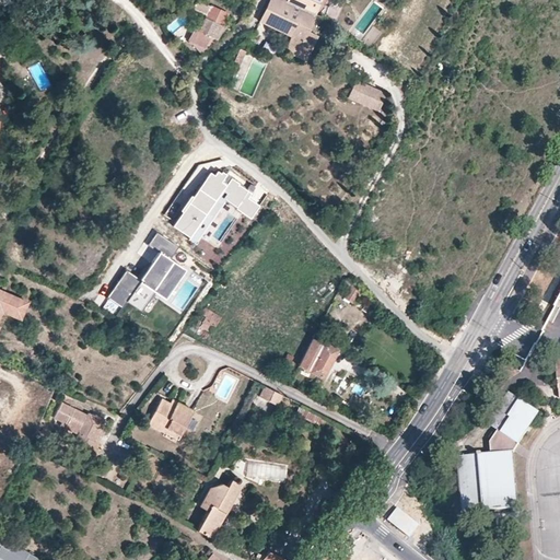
[(315,36),(307,33),(315,14),(286,1),(282,0),(269,0),(260,20),(290,34),(282,53),(304,61),(315,36)]
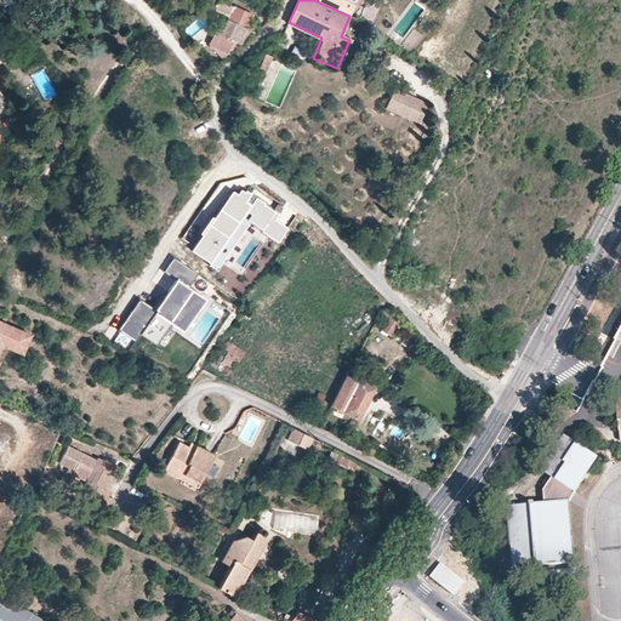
[(355,0),(317,0),(317,1),(349,16),(351,12),(355,0)]
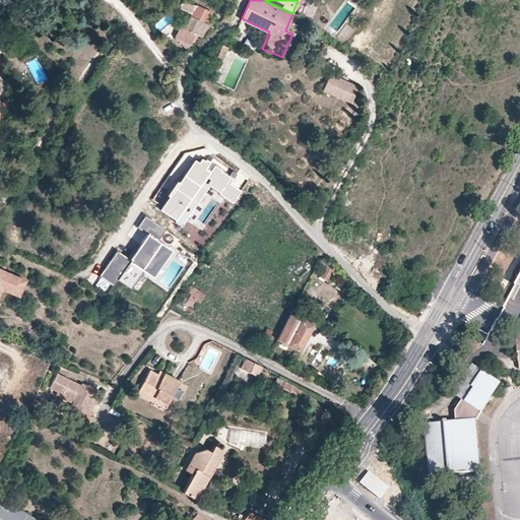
[(212,12),(196,5),(189,19),(186,18),(184,22),(188,24),(186,28),(181,26),(177,37),(190,42),(194,33),(201,36),(212,12)]
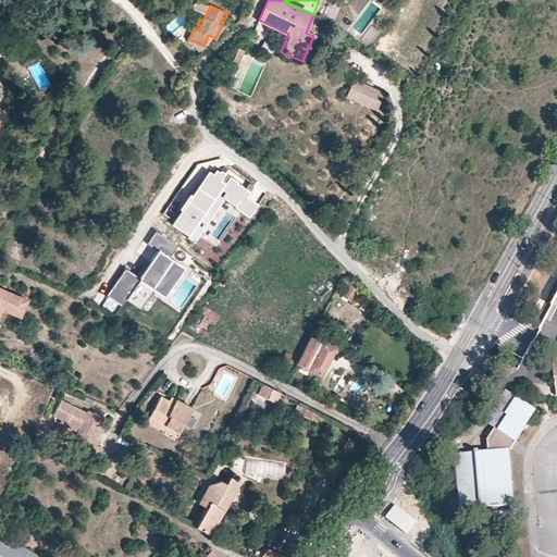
[(243,52),(237,50),(231,62),(237,64),(243,52)]
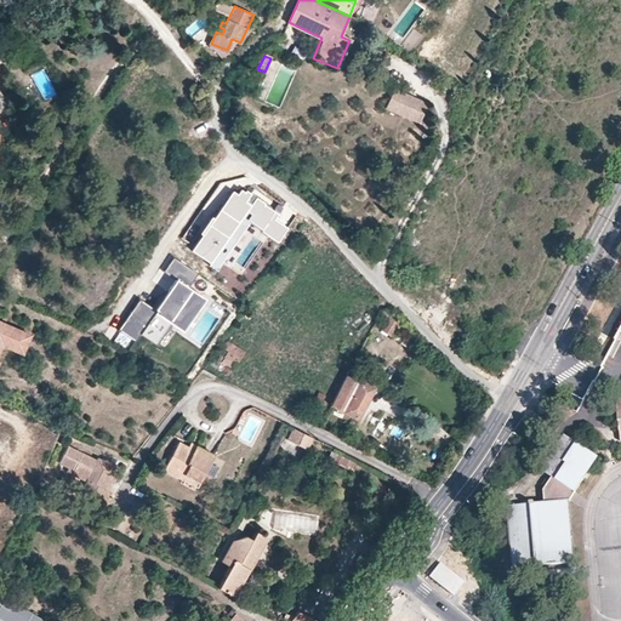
[(265,72),(257,69),(255,68),(248,85),(257,90),(265,72)]
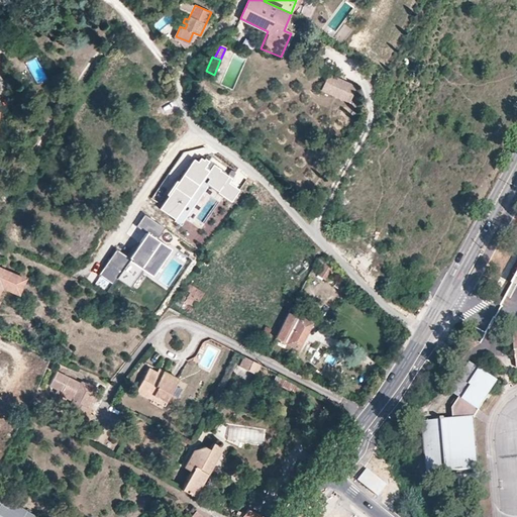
[(357,86),(327,73),(319,91),(349,104),(357,86)]
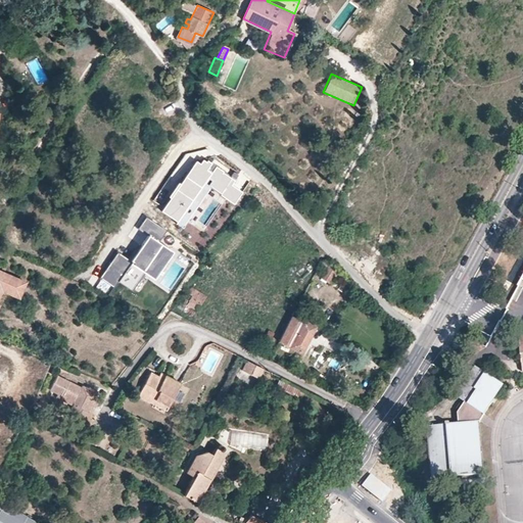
[(201,164),(197,161),(182,185),(179,183),(170,197),(172,199),(162,212),(178,223),(177,225),(184,229),(211,187),(222,194),(221,196),(235,205),(252,179),(241,172),(239,175),(235,180),(217,167),(212,173),(207,170),(212,164),(208,161),(207,162),(204,160),(201,164)]
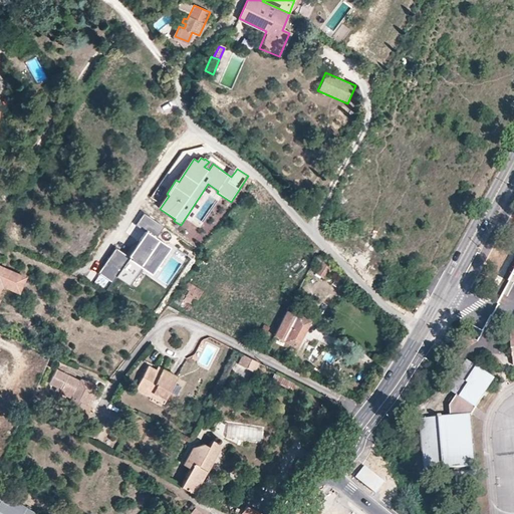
[(209,162),(204,167),(209,170),(213,164),(231,177),(235,172),(230,169),(227,173),(210,160),(209,162)]
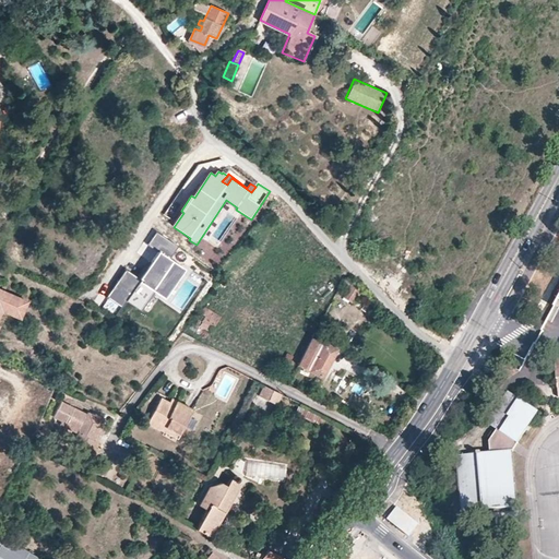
[(127,270),(107,296),(121,307),(127,300),(141,310),(155,292),(164,298),(185,270),(171,261),(180,249),(157,232),(145,248),(158,257),(141,280),(127,270)]
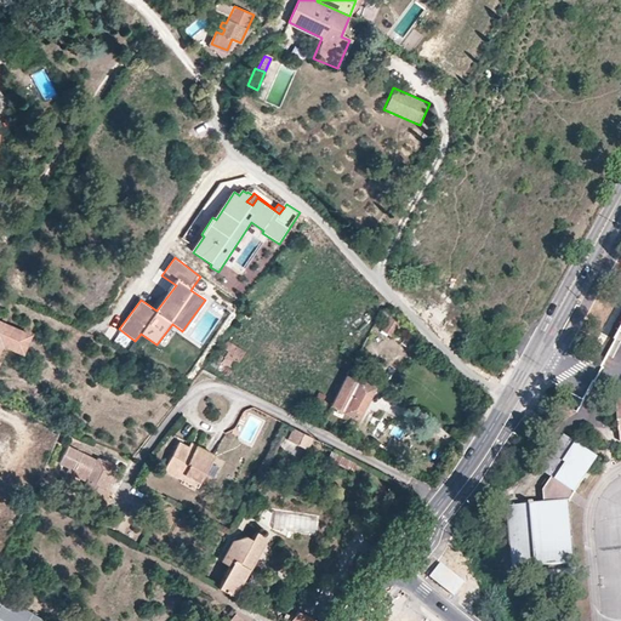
[(391,337),(399,324),(391,317),(381,332),(391,337)]
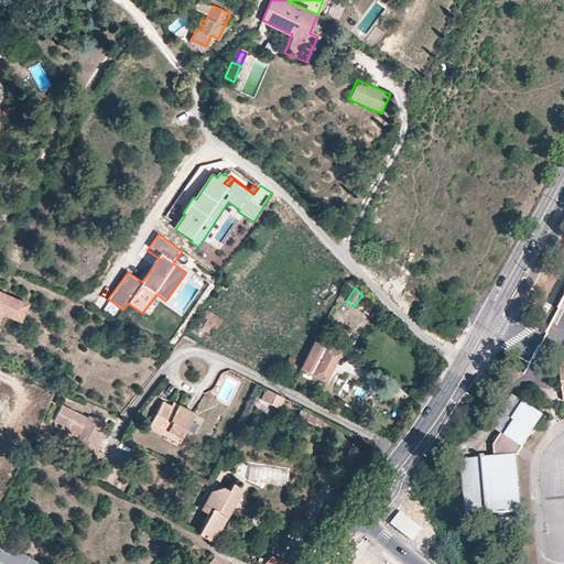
[(28,305),(4,295),(3,296),(1,295),(1,294),(0,293),(0,318),(2,314),(20,322),(28,305)]
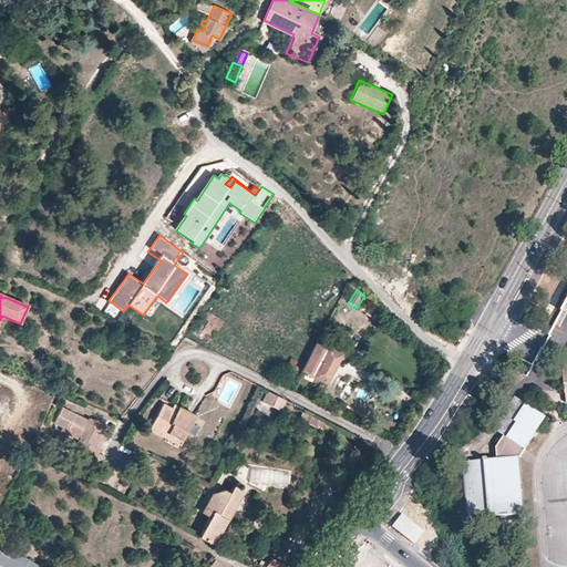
[(206,344),(222,321),(208,311),(200,318),(197,325),(192,334),(206,344)]
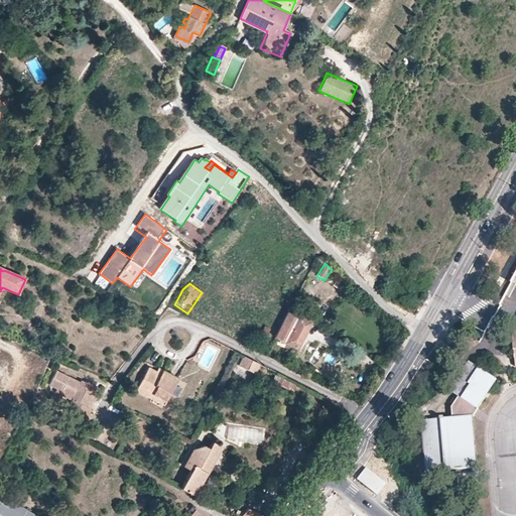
[(288,312),(275,338),(296,349),(308,323),(288,312)]
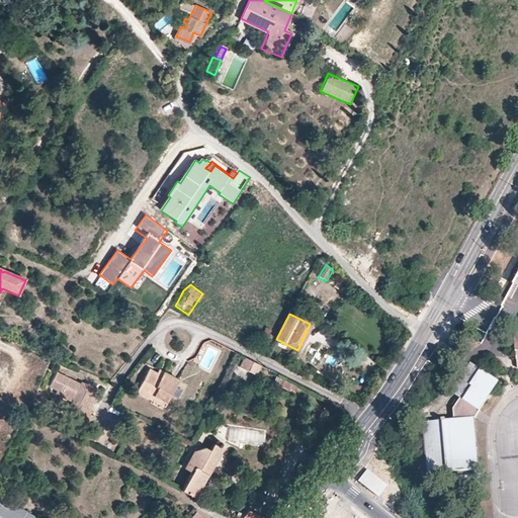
[(243,370),(249,361),(245,359),(239,368),(243,370)]
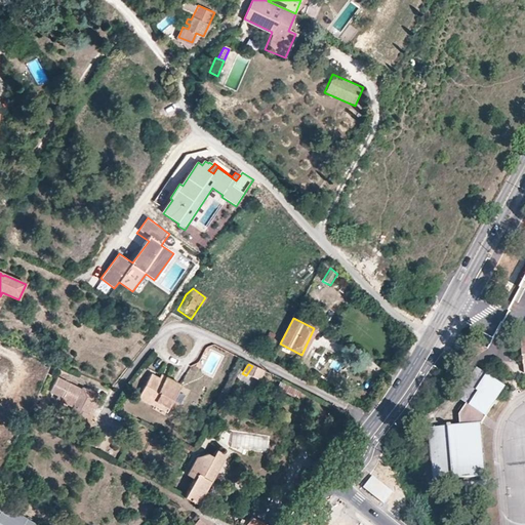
[(265,372),(252,366),(246,375),(259,381),(265,372)]
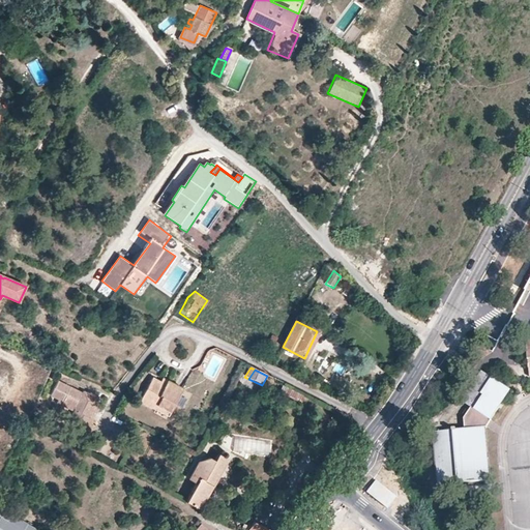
[(437,486),(490,481),(486,431),(512,390),(482,370),(461,402),(471,408),(464,418),(465,429),(457,429),(457,427),(449,428),(450,430),(432,432),(437,486)]
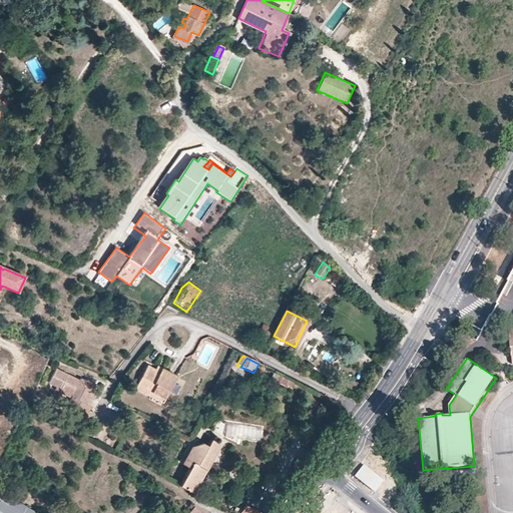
[(157,396),(169,402),(180,379),(165,371),(163,375),(158,373),(151,370),(139,392),(154,400),(157,396)]
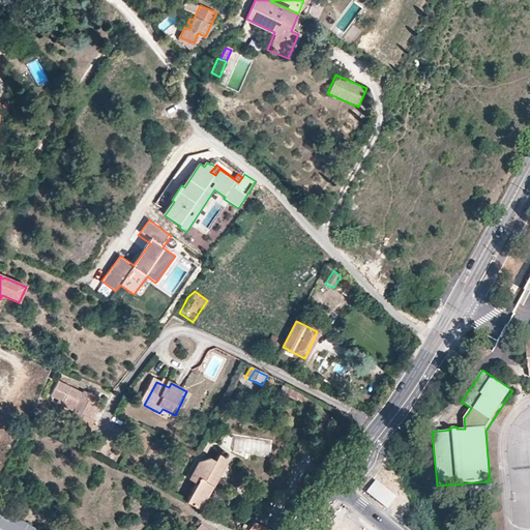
[(77,399),(53,387),(45,403),(69,414),(62,429),(65,430),(81,399),(78,396),(77,399)]
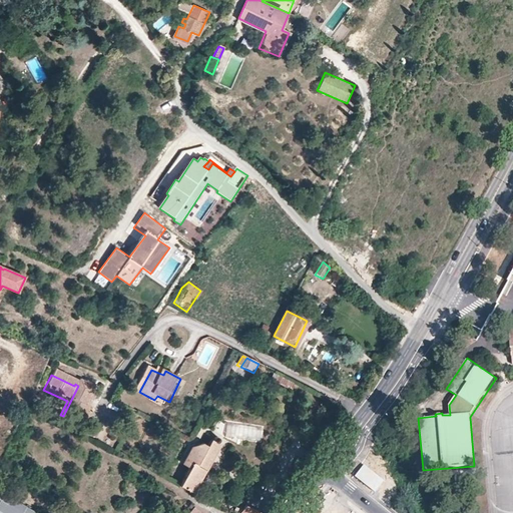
[(91,390),(82,386),(81,387),(78,386),(63,416),(78,423),(83,412),(81,411),(84,403),(86,404),(88,400),(86,400),(91,390)]
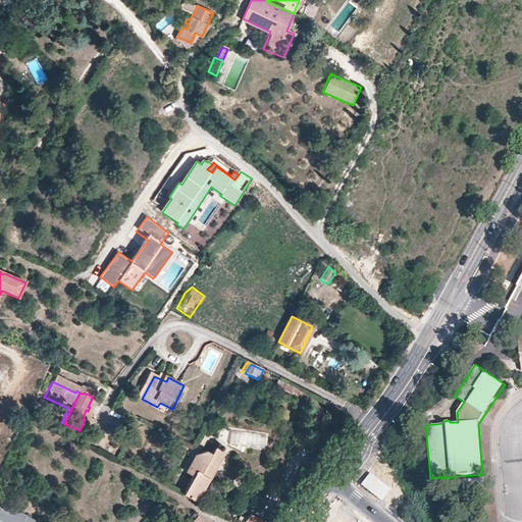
[(169,413),(172,409),(160,403),(157,407),(169,413)]
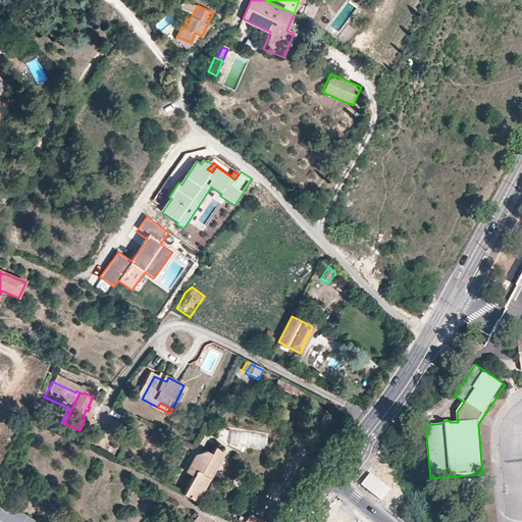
[(99,439),(90,434),(83,446),(92,452),(99,439)]
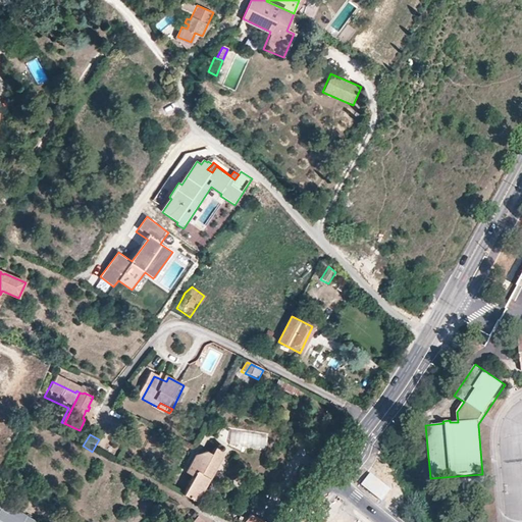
[(191,485),(180,501),(195,509),(223,465),(224,464),(223,463),(221,462),(221,461),(222,461),(222,460),(223,460),(223,459),(223,458),(222,457),(221,457),(221,456),(220,456),(219,456),(219,457),(218,458),(218,459),(217,459),(215,458),(210,465),(206,462),(194,466),(185,480),(184,480),(184,481),(185,481),(191,485)]
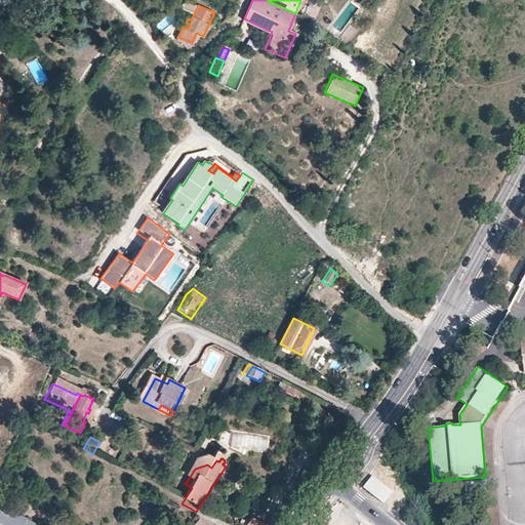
[(394,492),(372,476),(363,487),(385,505),(394,492)]
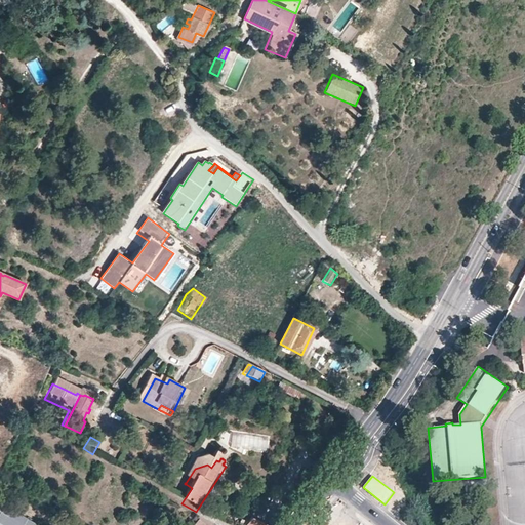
[(0,524),(19,524),(21,524),(5,516),(7,512),(10,507),(0,500),(0,512),(0,513),(0,524)]
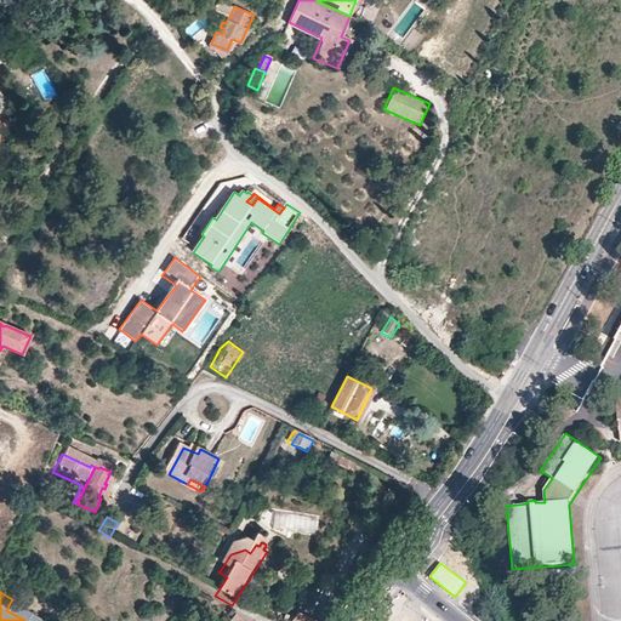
[(24,620),(34,620),(9,605),(6,610),(24,620)]
